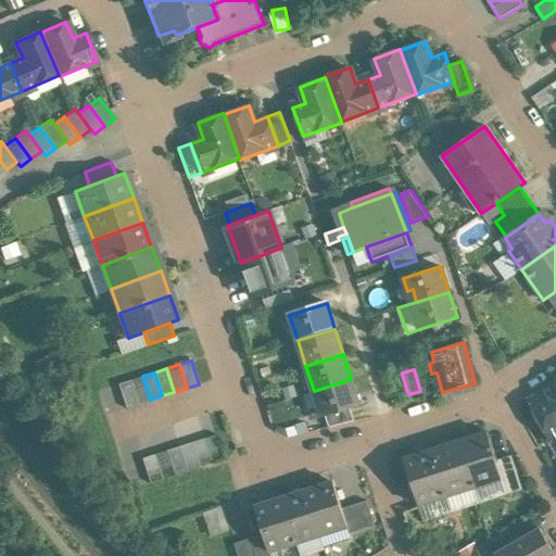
[(402,374),(389,378),(394,395),(407,392),(402,374)]
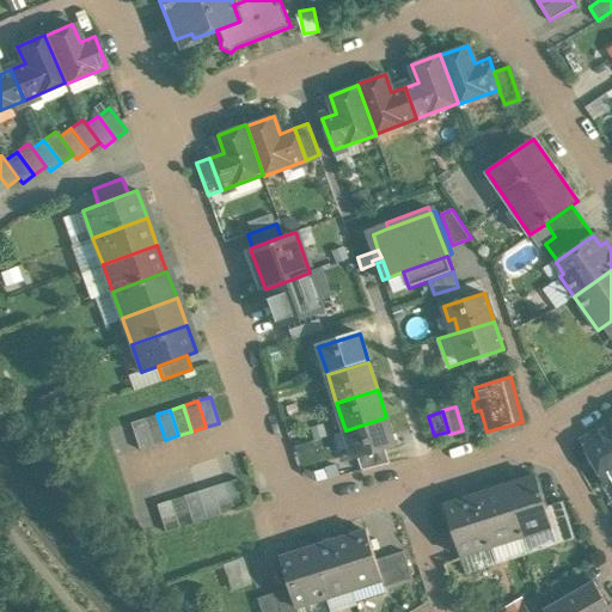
[(157,414),(142,418),(151,445),(165,440),(157,414)]
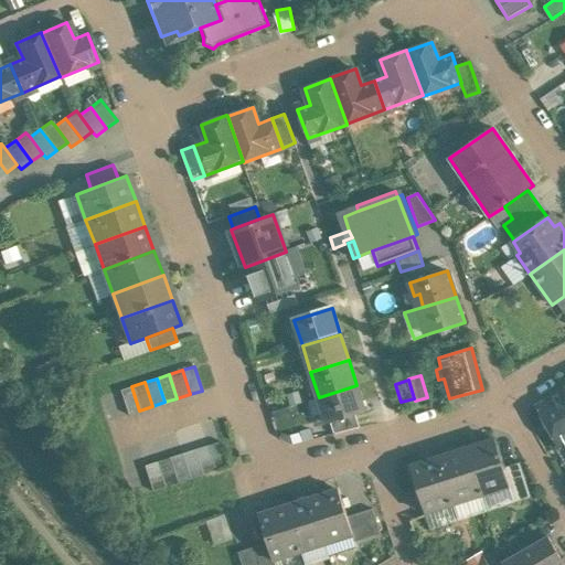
[(356,385),(319,397),(327,424),(331,423),(355,415),(365,412),(356,385)]
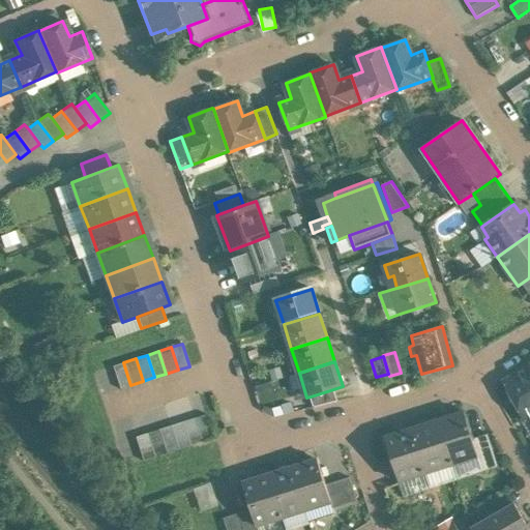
[(130,385),(123,362),(112,366),(119,388),(130,385)]
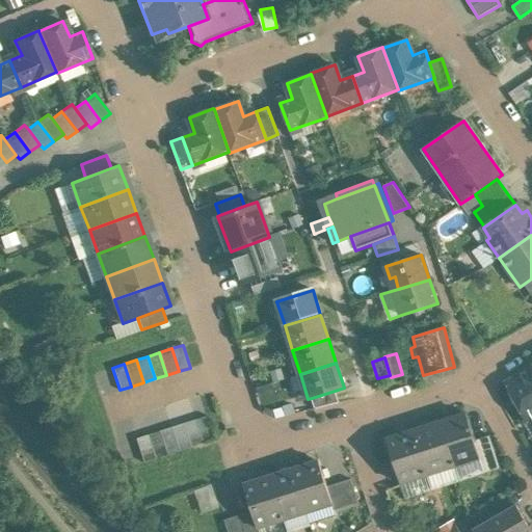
[(531,367),(506,382),(528,421),(531,419),(531,367)]
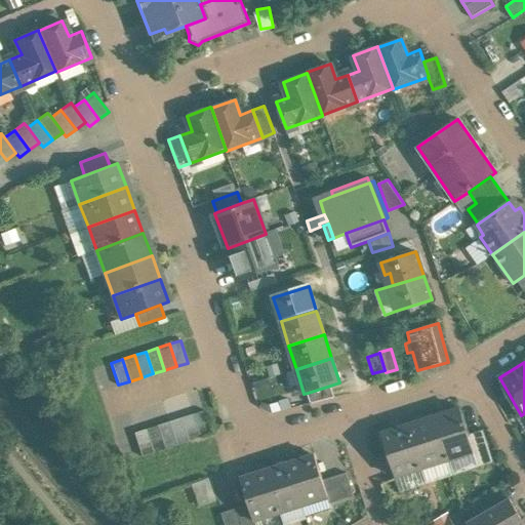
[(330,386),(308,393),(311,403),(334,398),(330,386)]
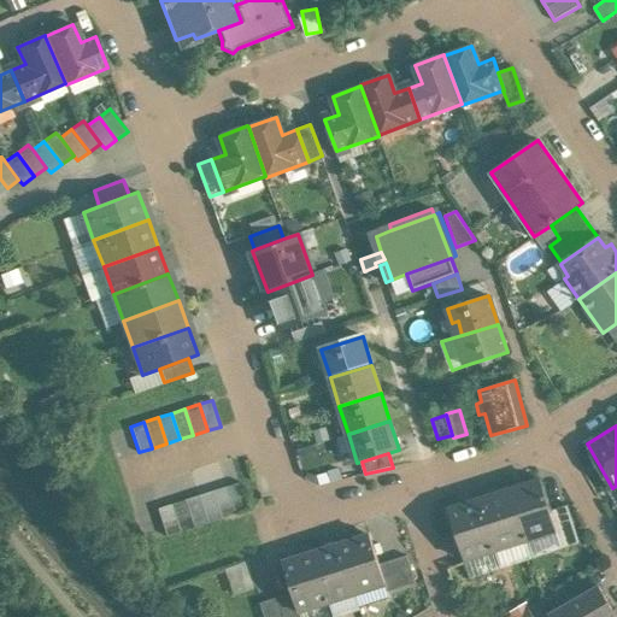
[(540,480),(509,491),(526,541),(557,530),(540,480)]
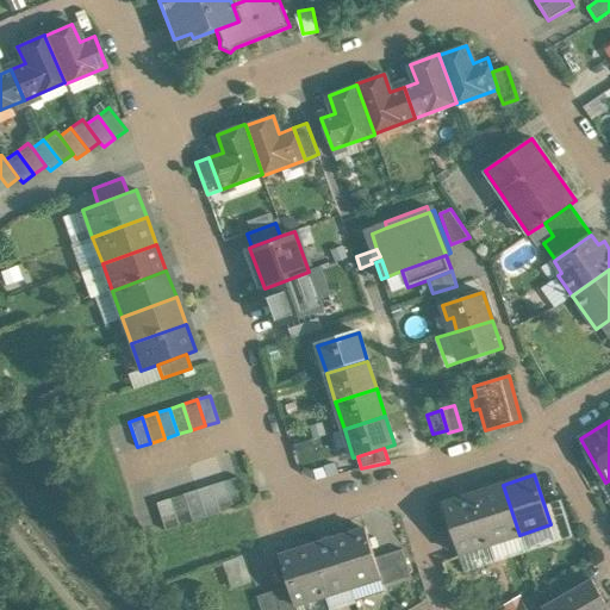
[(237,477),(223,481),(232,508),(246,504),(237,477)]
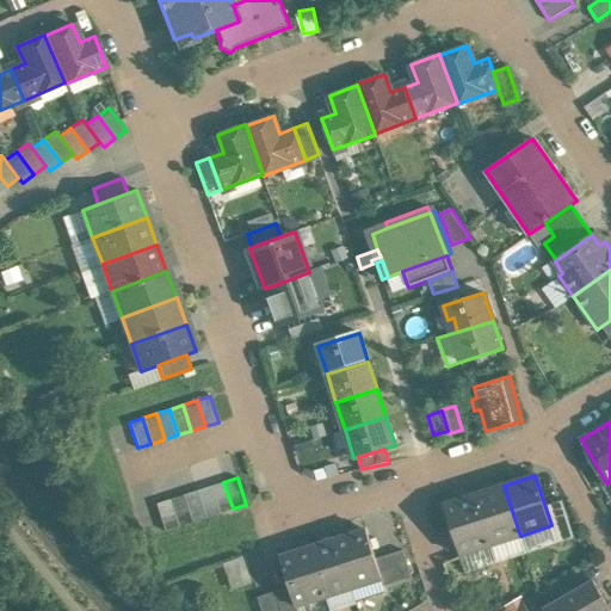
[(223,482),(210,486),(218,513),(233,508),(223,482)]
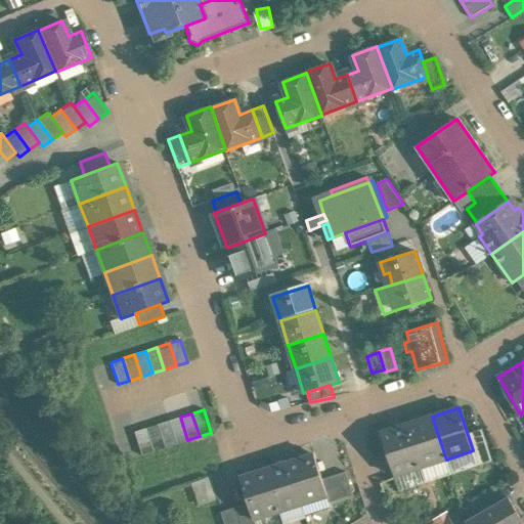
[(180,417),(168,421),(176,444),(187,440),(180,417)]
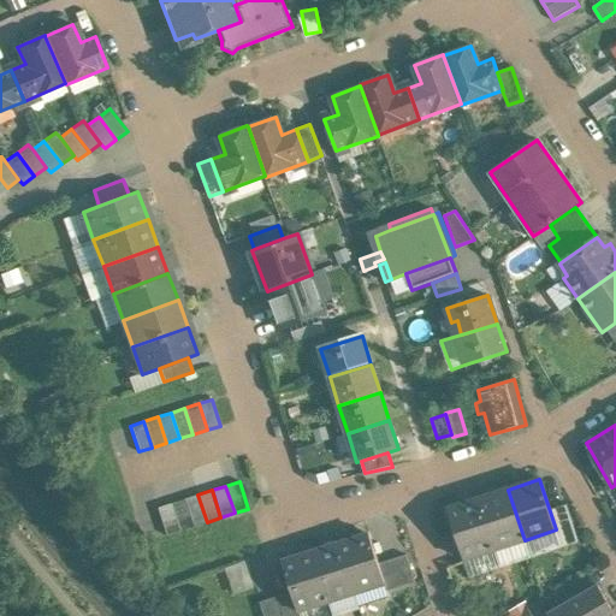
[(508,490),(479,499),(495,550),(525,540),(508,490)]
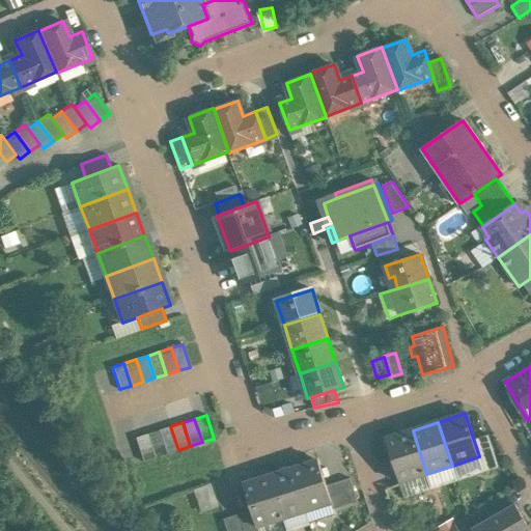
[(170,426),(159,430),(166,453),(178,450),(170,426)]
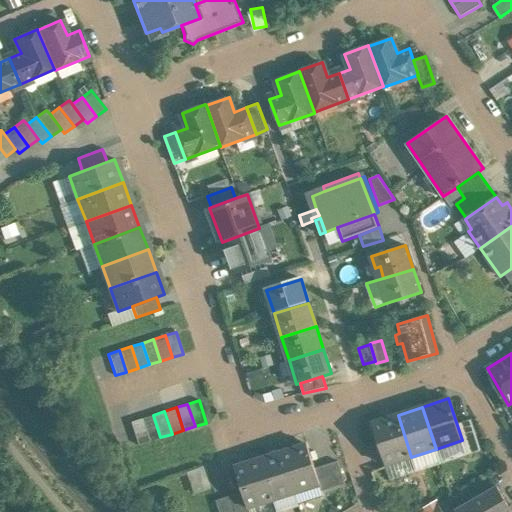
[(153,415),(141,418),(149,441),(160,437),(153,415)]
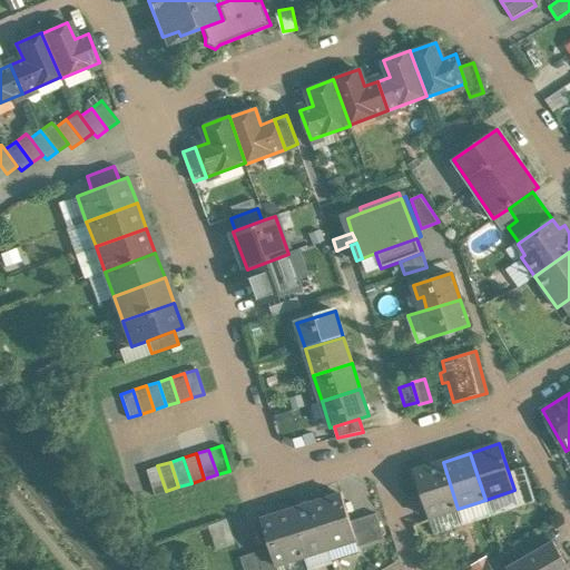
[(443,462),(414,471),(429,518),(458,509),(443,462)]
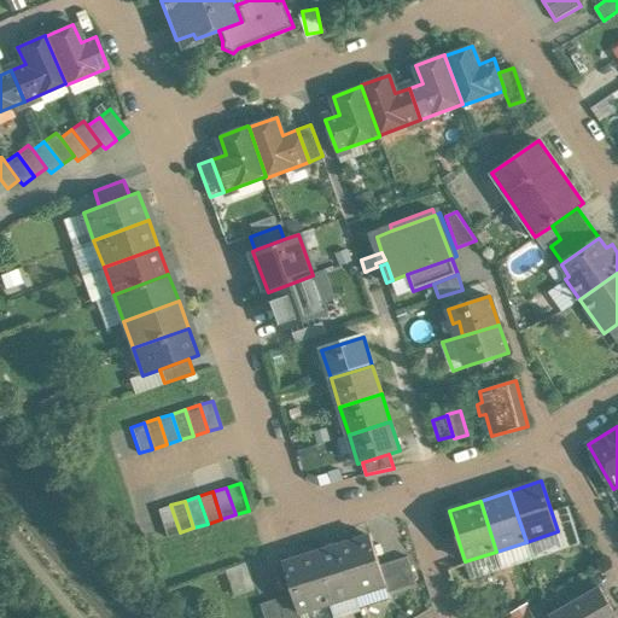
[(170,505),(157,509),(165,537),(180,532),(170,505)]
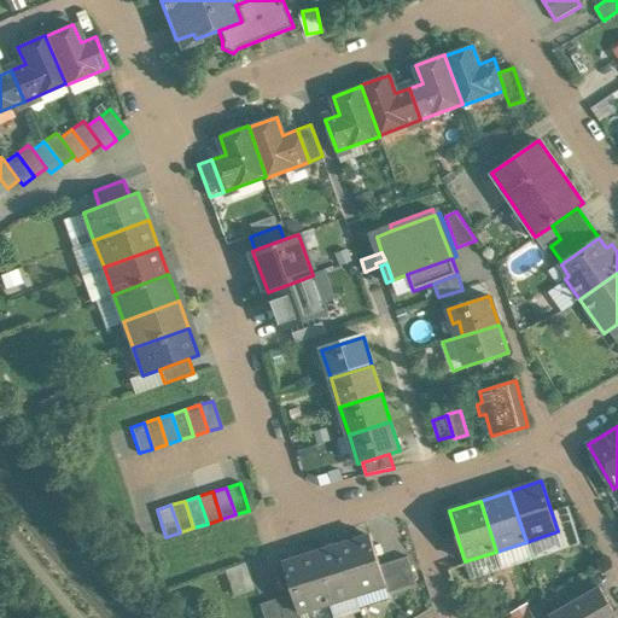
[(371,536),(339,546),(356,595),(386,586),(380,565),(371,536)]
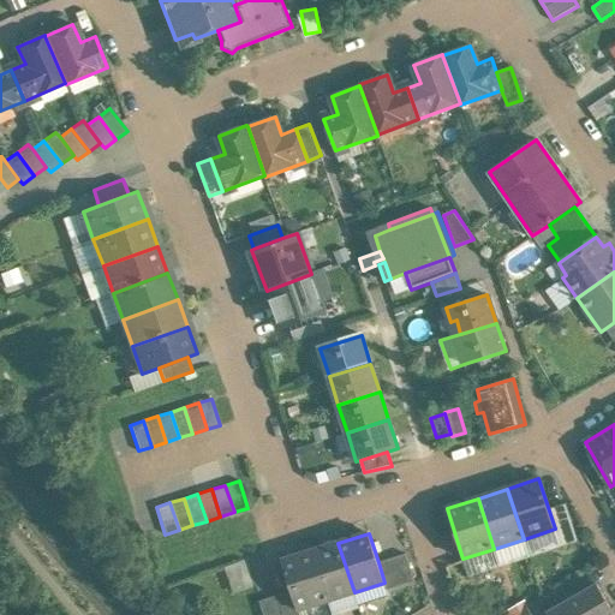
[(338,543),(312,551),(329,601),(354,592),(338,543)]
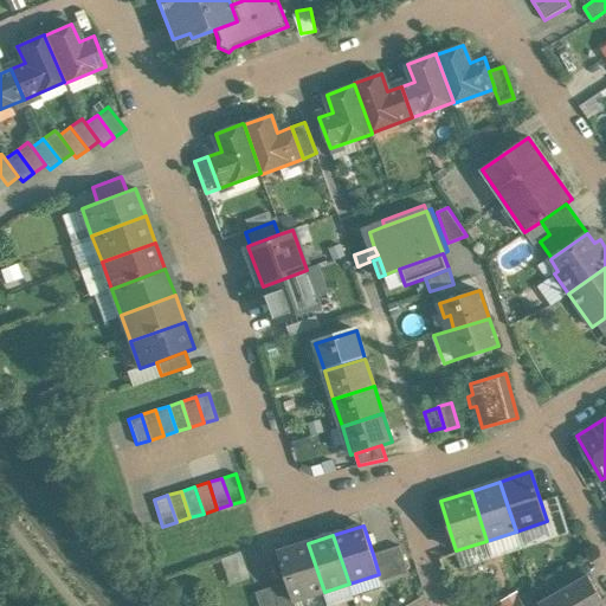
[(308,543),(278,553),(287,582),(294,601),(295,601),(324,592),(308,543)]
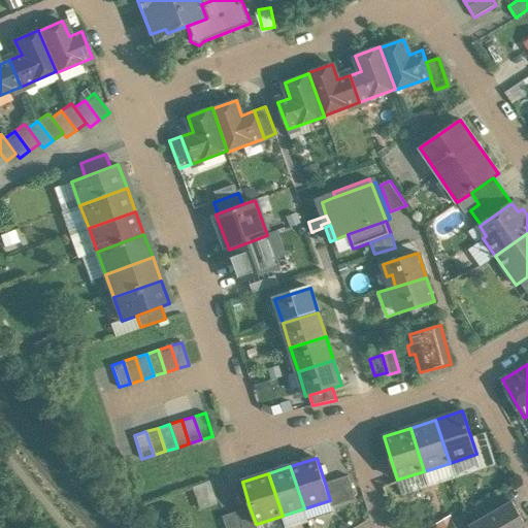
[(349,475),(325,483),(330,500),(332,506),(356,499),(349,475)]
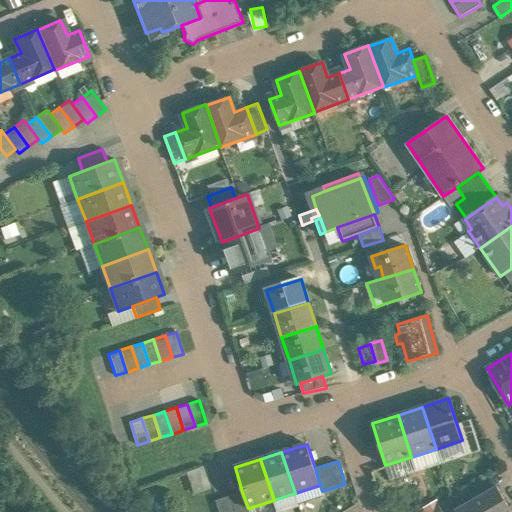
[(186,470),(192,492),(212,487),(206,464),(186,470)]
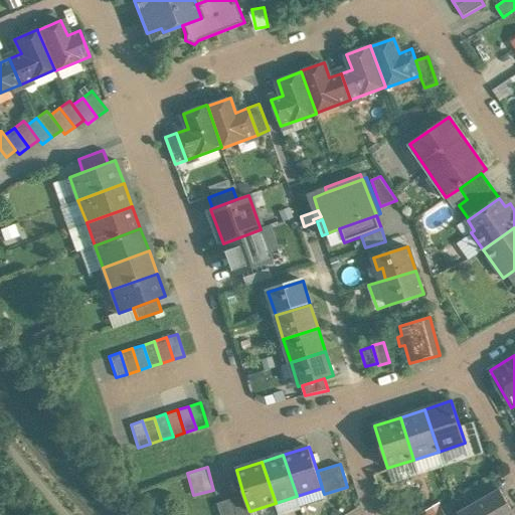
[(514,514),(500,489),(458,513),(459,514),(514,514)]
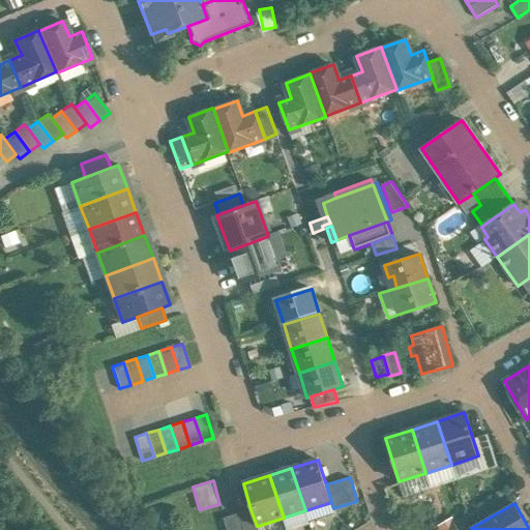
[(257,526),(251,509),(239,512),(244,529),(259,529),(258,526),(257,526)]
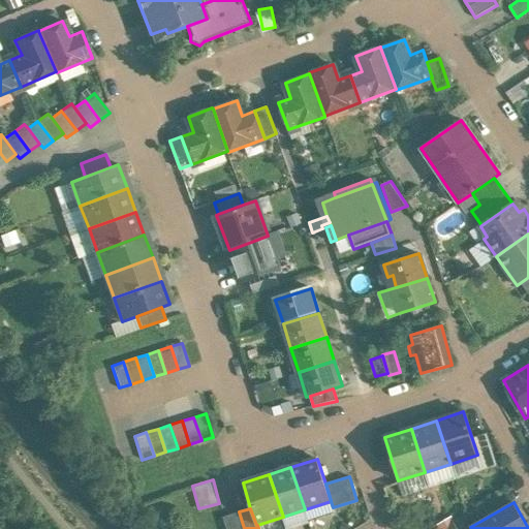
[(244,528),(239,511),(223,517),(226,528),(244,528)]
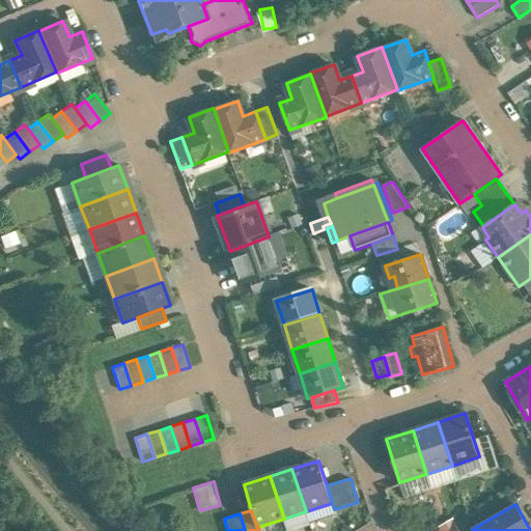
[(427,530),(458,530),(455,522),(427,530)]
